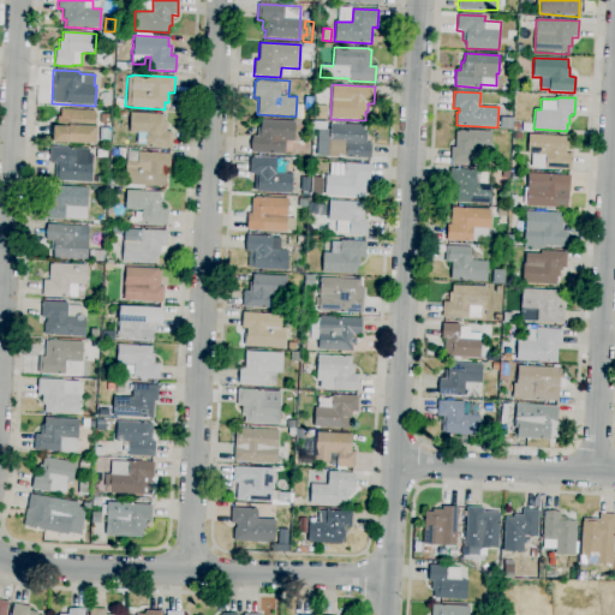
[(123,108),(114,108),(115,99),(124,99),(123,108)]
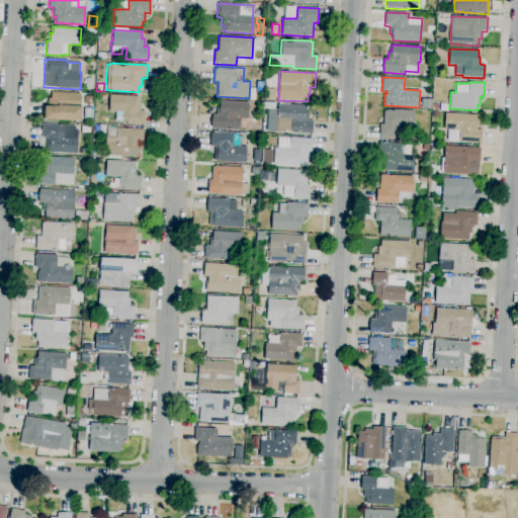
[(80,121),(45,119),(44,120),(41,120),(42,105),(48,106),(49,98),(51,98),(51,92),(80,93),(80,106),(81,106),(80,121)]
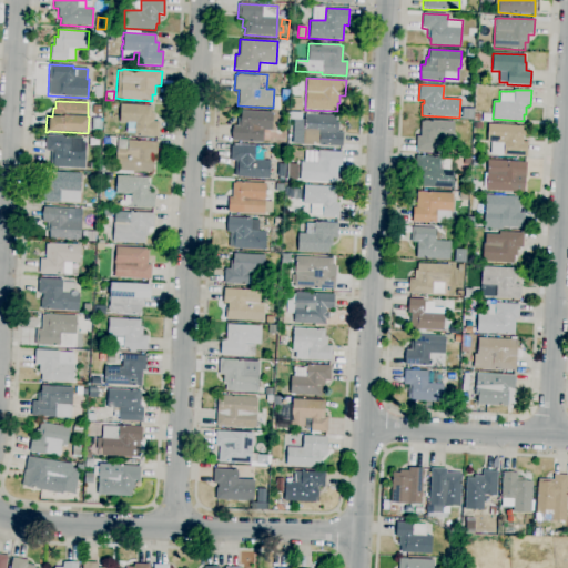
[(159,138),(134,135),(134,134),(127,133),(127,123),(119,122),(120,103),(152,105),(152,113),(154,113),(153,122),(159,122),(159,138)]
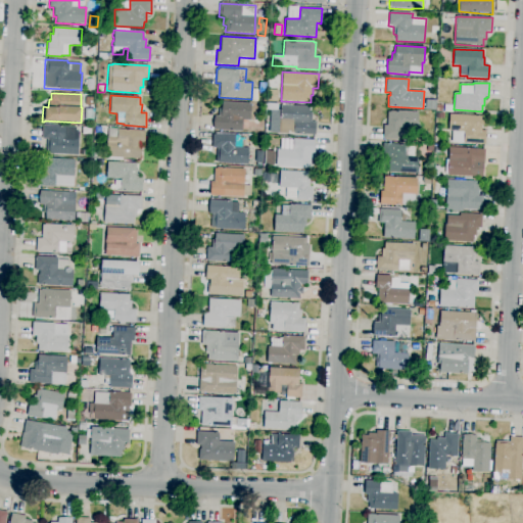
[(92,105),(85,105),(86,97),(93,97),(92,105)]
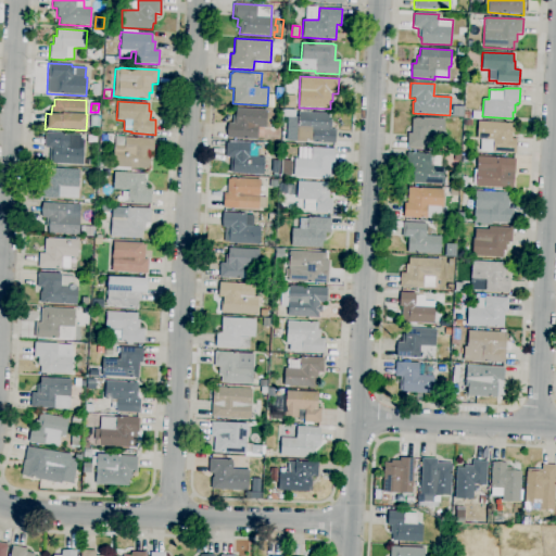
[(462,117),(452,116),(452,105),(462,106),(462,117)]
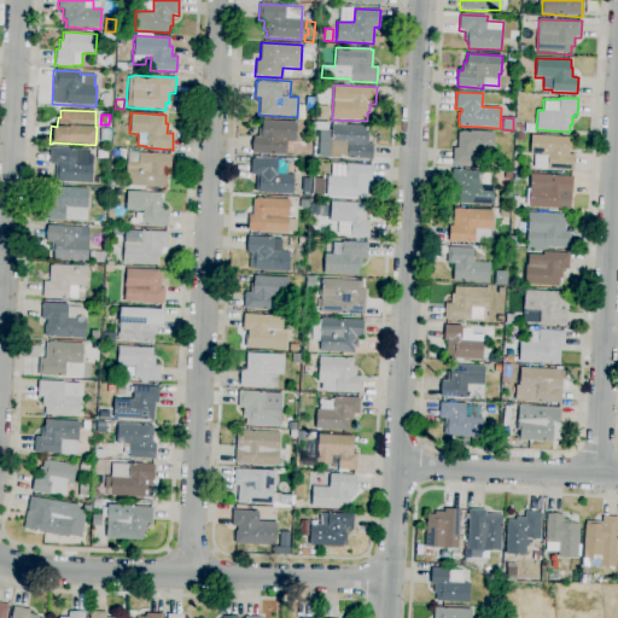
[(293,156),(252,153),(254,136),(257,136),(258,128),(262,128),(262,120),(297,122),(296,143),(295,143),(293,156)]
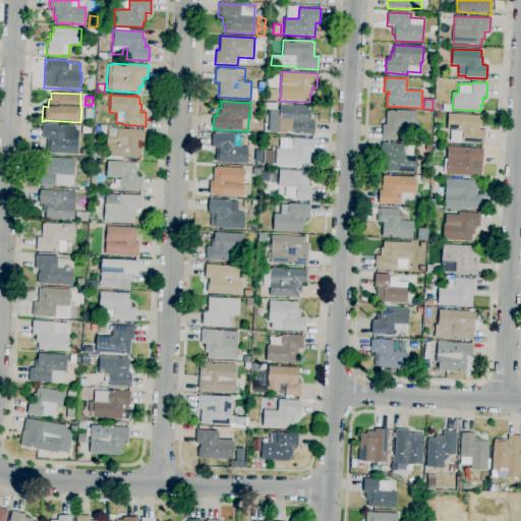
[(313,134),(292,133),(292,131),(288,131),(288,134),(278,133),(279,105),(308,106),(307,113),(310,113),(309,121),(314,121),(313,134)]
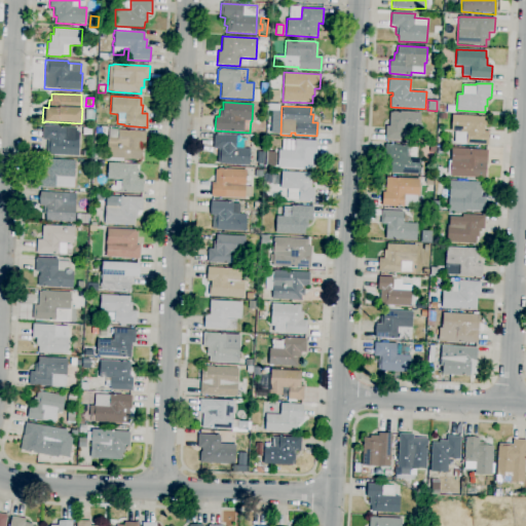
[(95,122),(84,121),(85,109),(95,109),(95,122)]
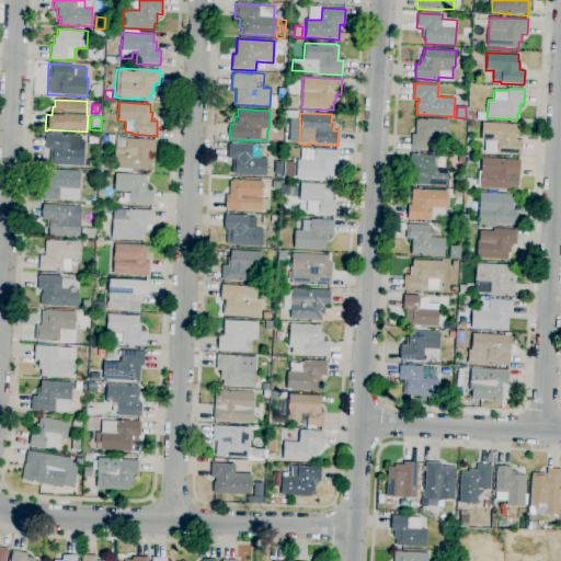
[(427,150),(411,149),(411,134),(414,134),(415,119),(419,119),(448,121),(447,138),(431,138),(427,138),(427,150)]
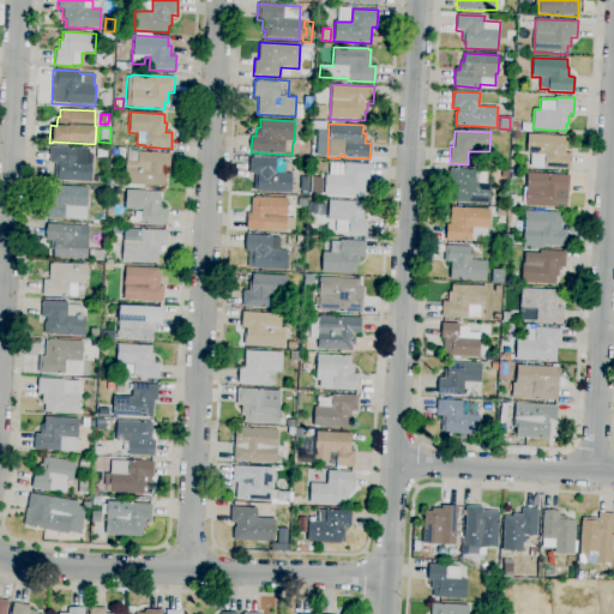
[(570,169),(529,168),(530,154),(525,154),(527,134),(566,136),(565,154),(570,154),(570,169)]
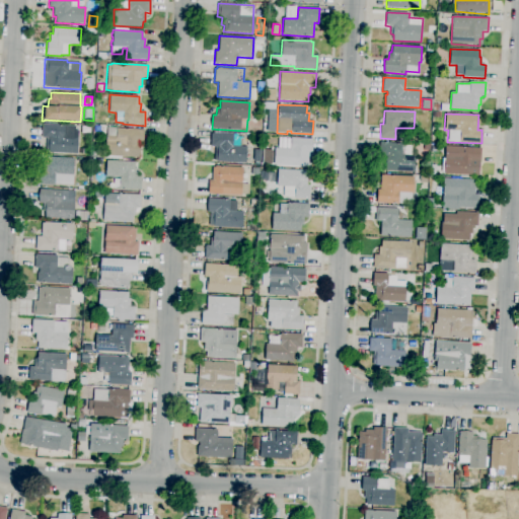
[(75,138),(77,138),(76,154),(46,153),(46,138),(42,138),(43,124),(55,125),(55,123),(62,123),(62,126),(71,126),(71,128),(75,128),(75,138)]
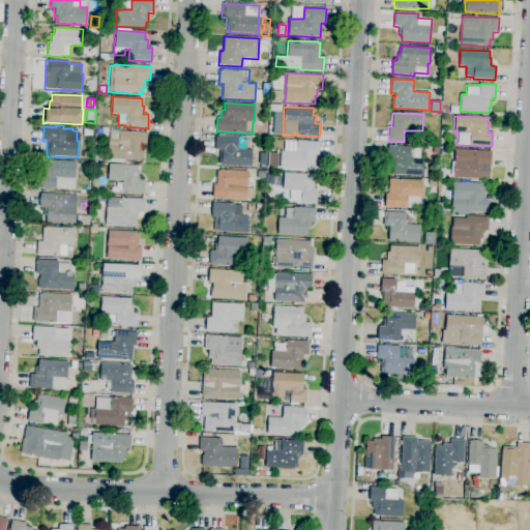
[(146,147),(143,147),(142,162),(124,160),(123,163),(93,162),(94,154),(107,155),(108,138),(109,138),(109,129),(147,133),(146,147)]
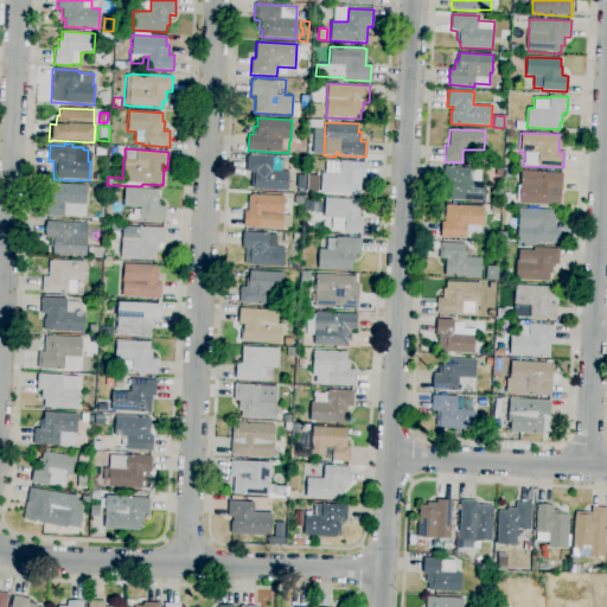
[(283,171),(289,172),(288,191),(253,189),(253,187),(250,187),(251,172),(246,172),(247,155),(249,155),(249,153),(272,154),(285,155),(283,171)]
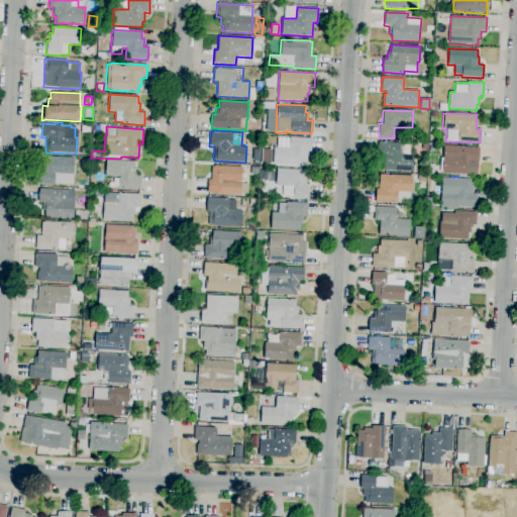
[(311,152),(307,152),(306,167),(272,164),(274,147),(289,148),(290,136),(312,138),(311,152)]
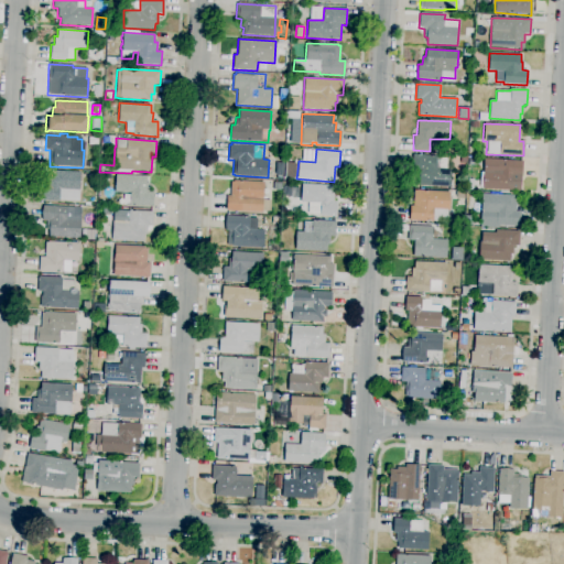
[(446,169),(452,169),(451,187),(415,185),(416,170),(411,170),(412,154),(436,155),(436,158),(447,159),(446,169)]
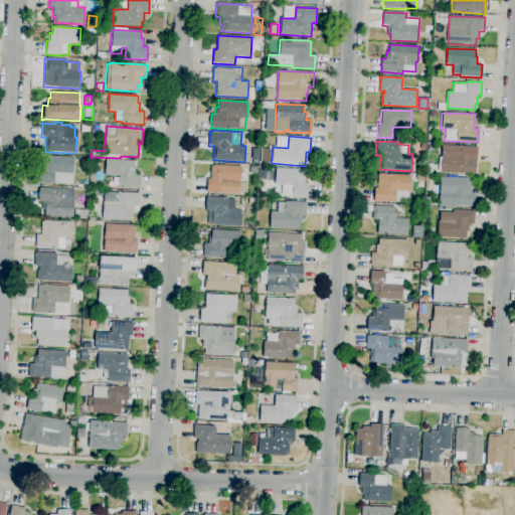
[(477,160),(476,160),(475,175),(440,172),(442,145),(478,147),(477,160)]
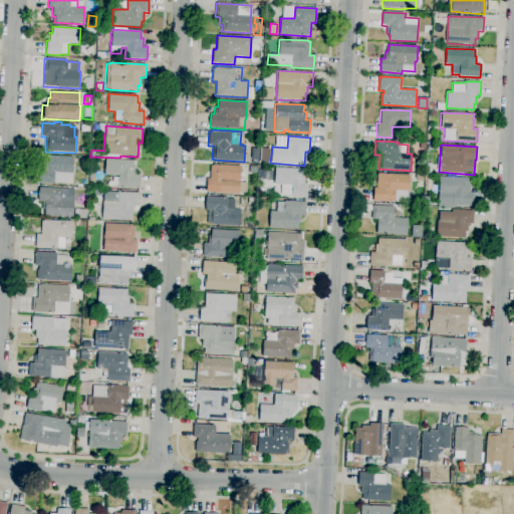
[(72,184),(54,183),(54,184),(39,183),(41,154),(51,155),(51,156),(73,158),(72,184)]
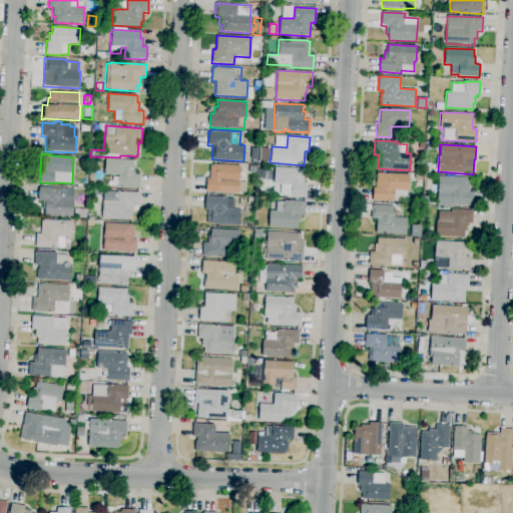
[(139,188),(118,187),(118,188),(111,187),(112,176),(118,177),(118,175),(104,174),(105,158),(133,160),(133,166),(136,166),(135,174),(137,174),(137,173),(139,173),(139,188)]
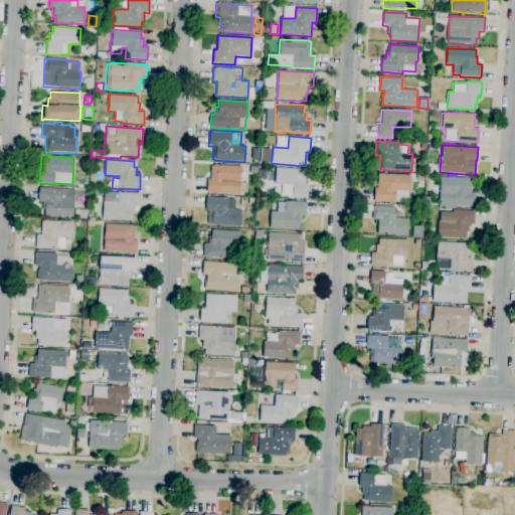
[(239,194),(206,192),(207,179),(209,179),(210,166),(213,166),(213,165),(240,166),(239,182),(247,183),(246,193),(239,192),(239,194)]
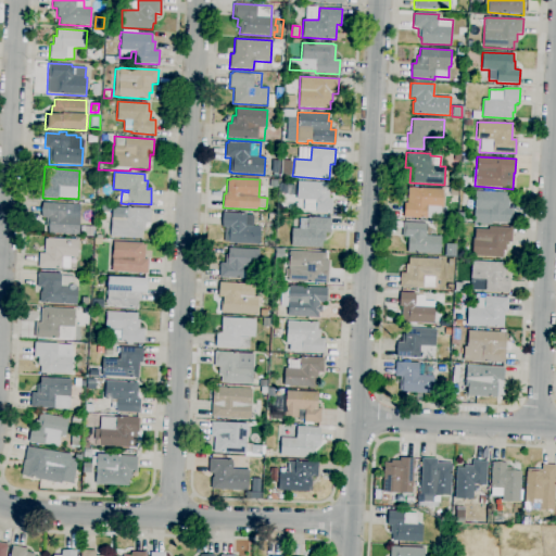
[(331,214),(315,213),(315,211),(303,211),(303,200),(297,200),(297,181),(327,182),(326,190),(329,190),(329,199),(331,199),(331,214)]
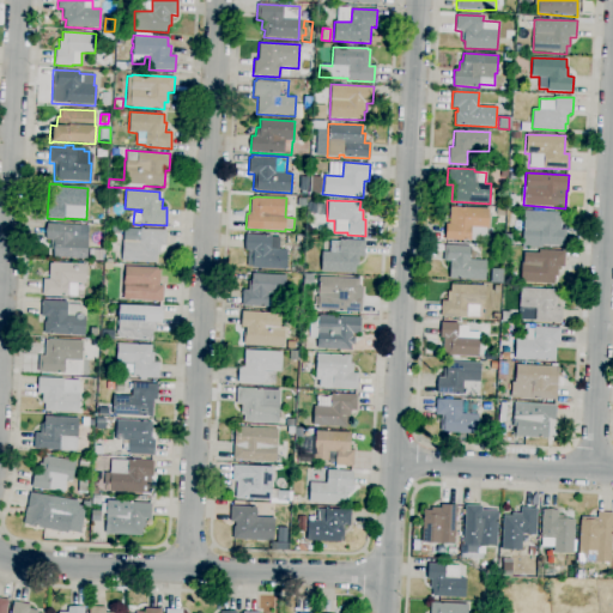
[(325,216),(315,214),(316,204),(326,205),(325,216)]
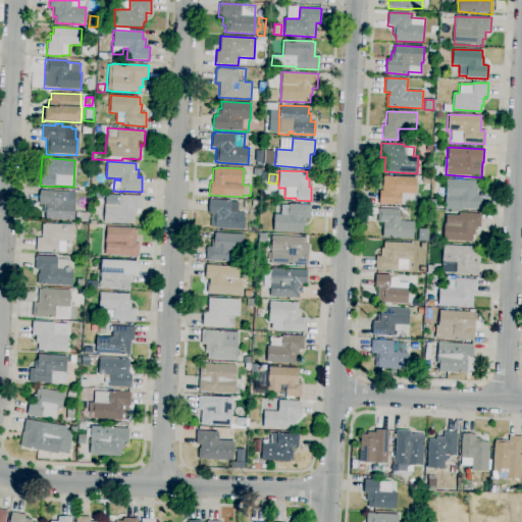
[(414,205),(401,205),(401,206),(379,205),(379,191),(382,191),(383,176),(416,177),(416,194),(414,194),(414,205)]
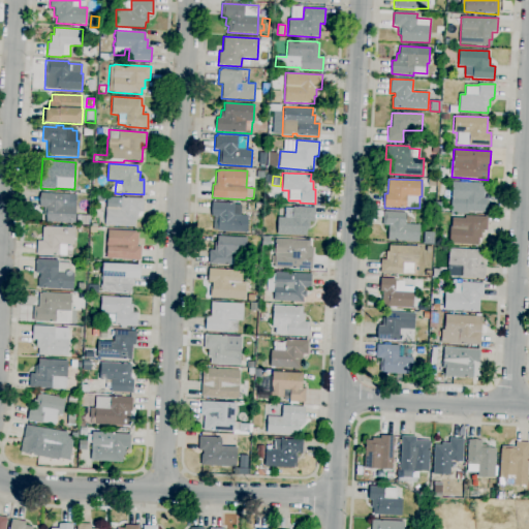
[(436,187),(428,187),(429,184),(427,184),(428,180),(429,179),(436,179),(436,187)]
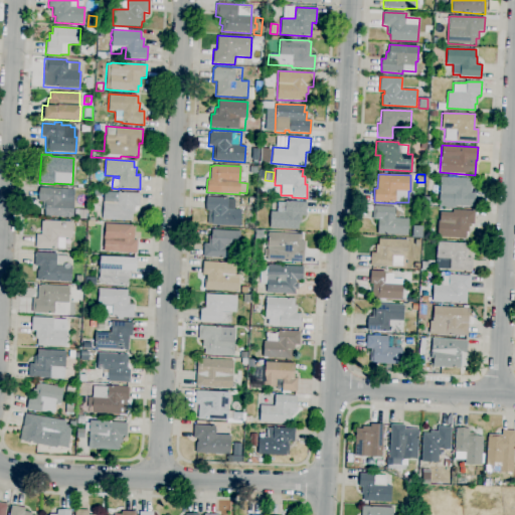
[(456,208),(438,207),(440,177),(471,178),(470,193),(475,193),(475,206),(456,206),(456,208)]
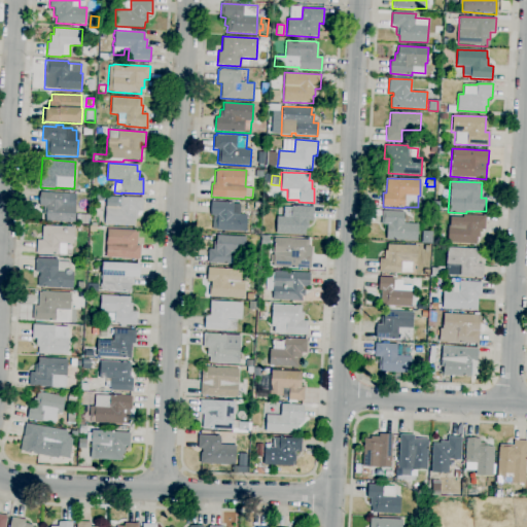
[(75,222),(46,221),(46,215),(42,215),(43,206),(39,206),(40,192),(76,194),(75,222)]
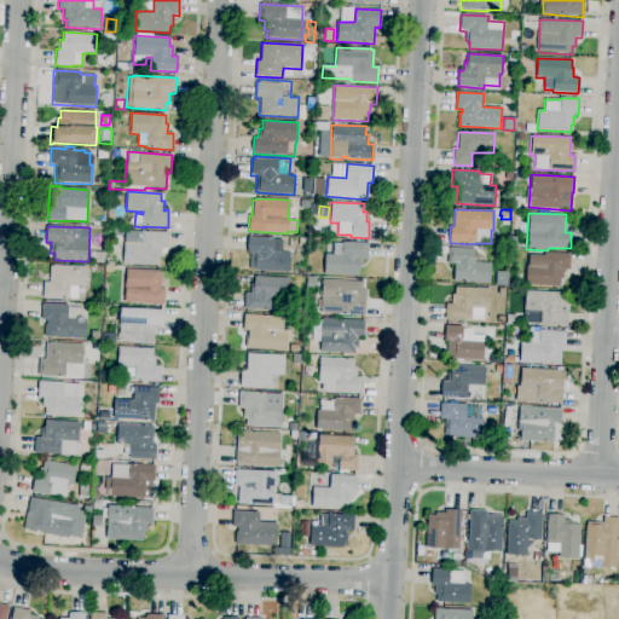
[(132,267),(122,266),(123,244),(133,244),(134,237),(142,237),(142,231),(168,232),(167,248),(161,248),(161,258),(157,258),(157,266),(132,264),(132,267)]
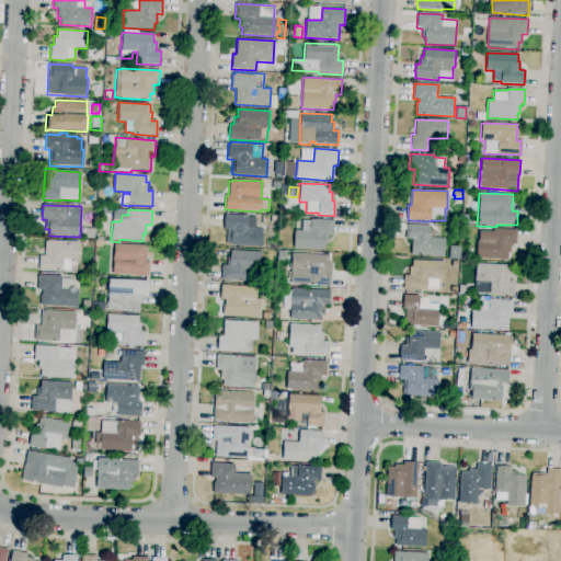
[(262,247),(226,244),(227,229),(224,229),(225,215),(249,216),(248,228),(263,229),(262,247)]
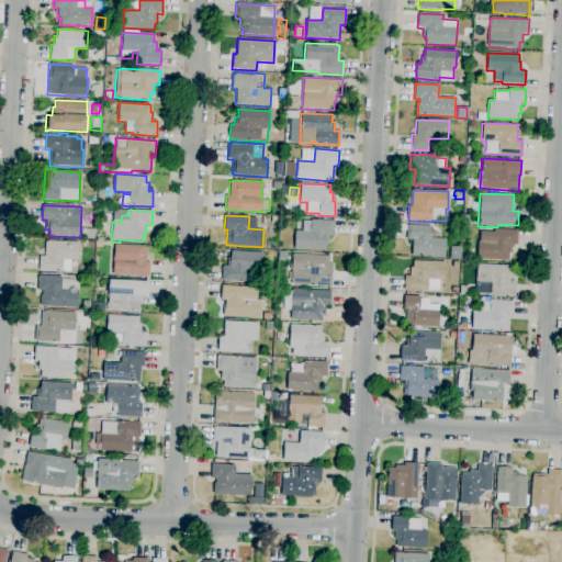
[(463,224),(463,215),(472,215),(471,225),(463,224)]
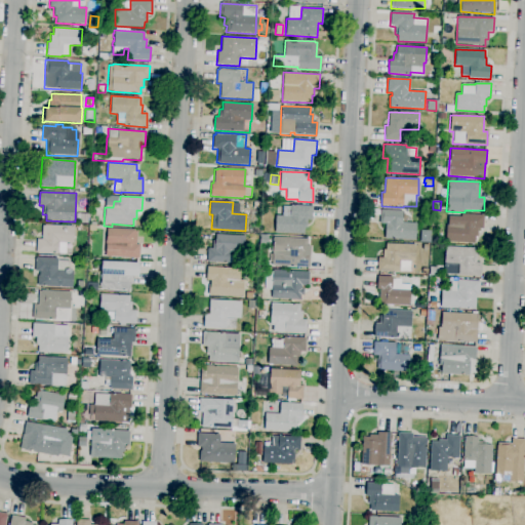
[(304,234),(275,233),(276,215),(282,215),(282,206),(290,206),(291,205),(313,206),(312,219),(307,219),(307,228),(305,228),(304,234)]
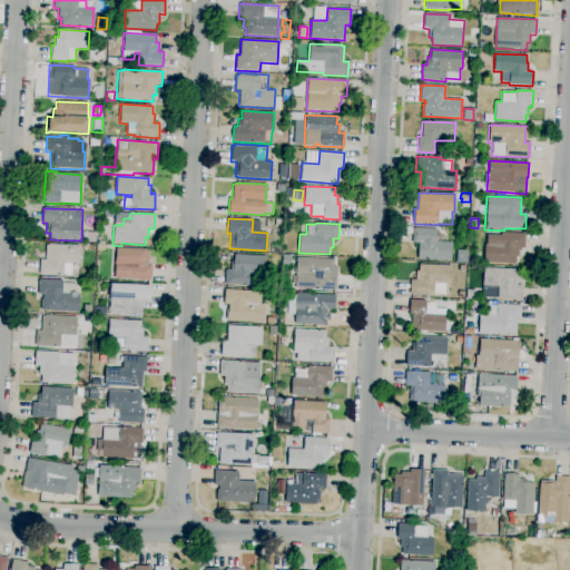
[(446,263),(439,263),(439,261),(418,258),(419,244),(412,243),(413,227),(438,229),(436,242),(452,243),(451,261),(446,261),(446,263)]
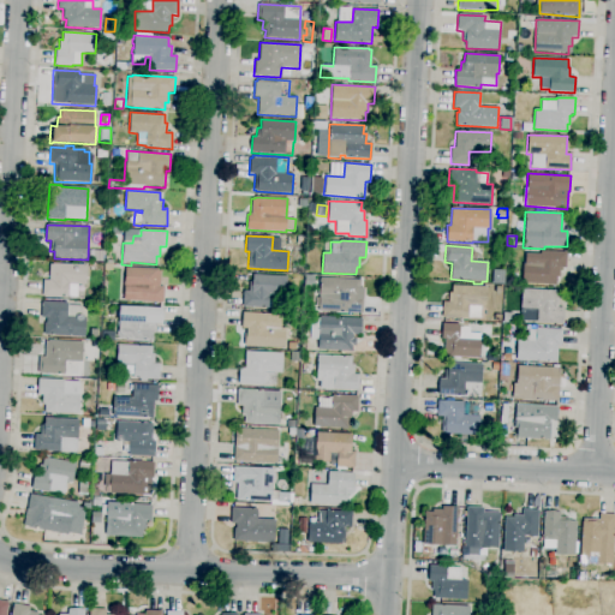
[(556,285),(521,284),(523,263),(525,263),(525,254),(541,254),(541,251),(566,252),(566,268),(560,268),(559,278),(556,278),(556,285)]
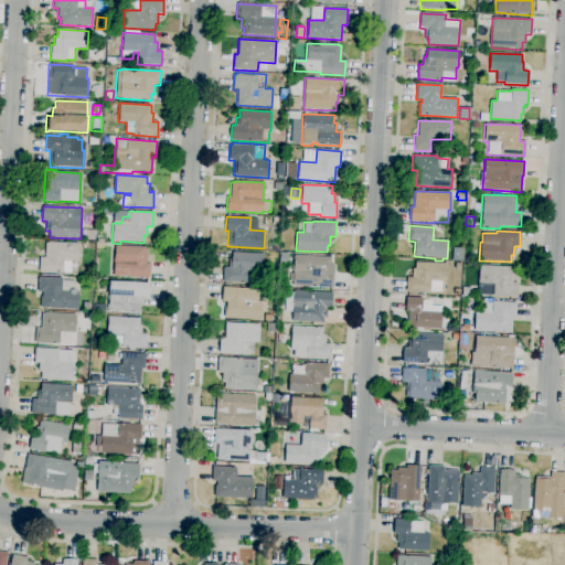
[(62,274),(39,273),(40,257),(48,258),(48,243),(80,244),(78,263),(71,262),(71,273),(62,273),(62,274)]
